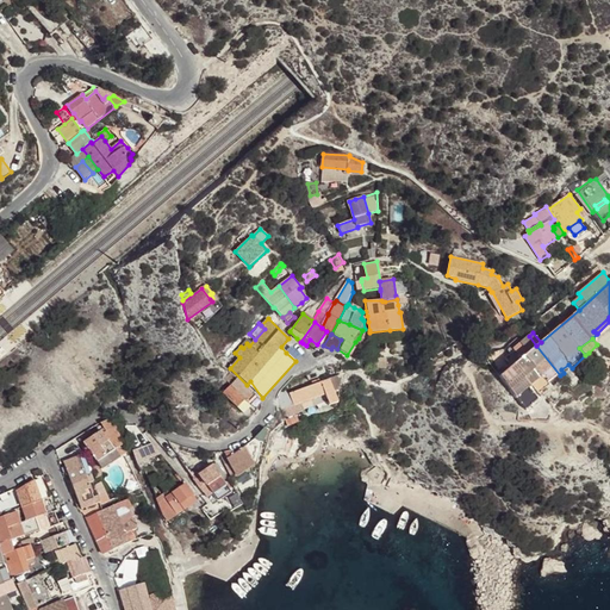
[(313,350),(317,344),(310,340),(306,346),(313,350)]
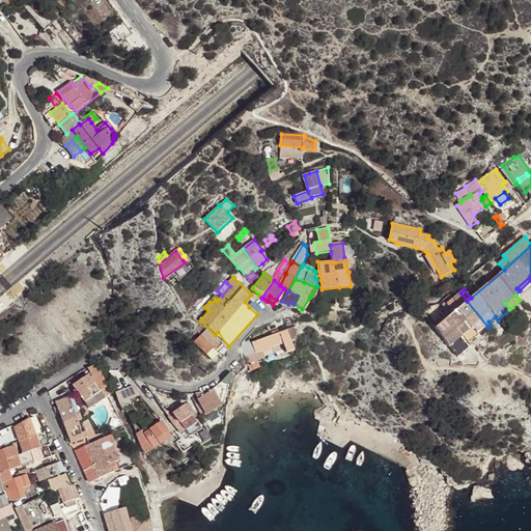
[(460,307),(453,298),(447,304),(447,305),(439,312),(445,320),(457,310),(460,307)]
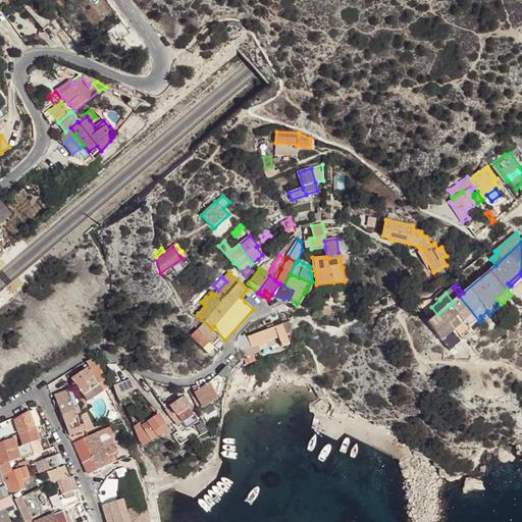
[(256,305),(248,298),(245,302),(253,309),(256,305)]
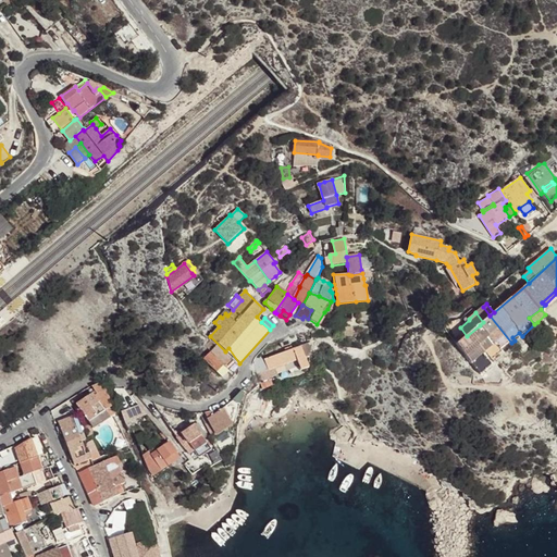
[(494,344),(480,325),(467,336),(457,345),(481,374),(492,364),(483,354),(484,351),(487,349),(494,358),(502,351),(494,344)]
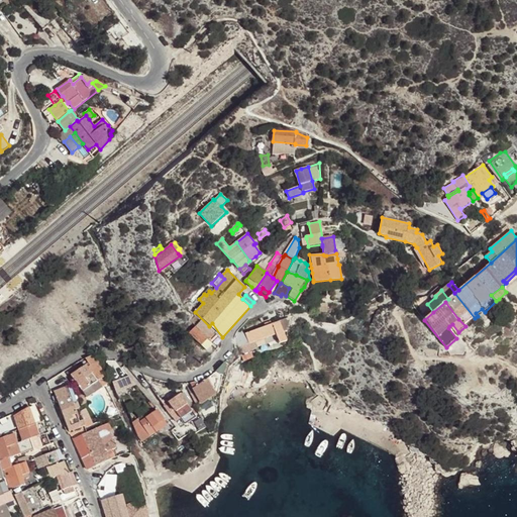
[(277,316),(274,309),(268,312),(271,318),(277,316)]
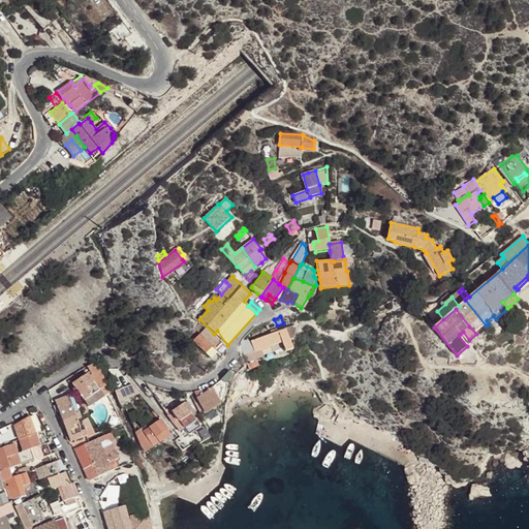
[(277,325),(274,319),(265,322),(268,330),(277,327),(277,325)]
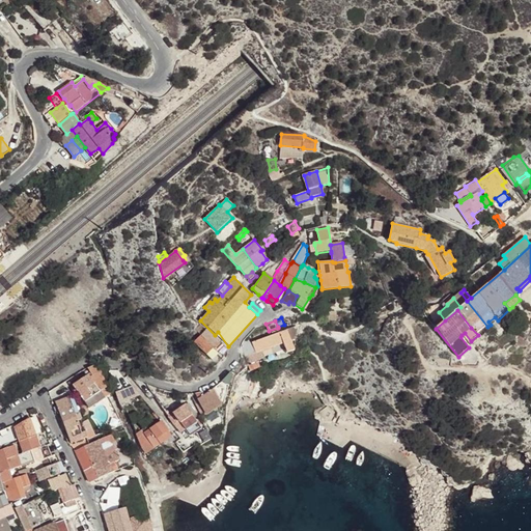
[(200,335),(204,328),(201,325),(196,331),(200,335)]
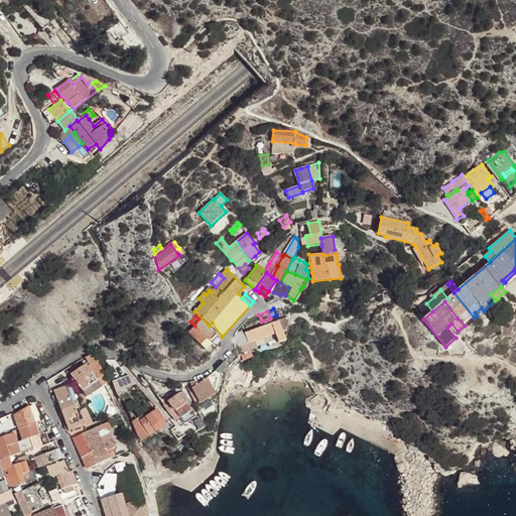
[(467,324),(460,316),(458,318),(465,326),(467,324)]
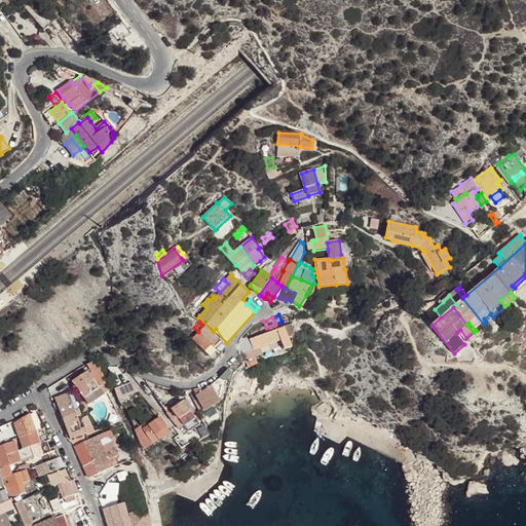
[(293,337),(295,324),(285,327),(288,338),(293,337)]
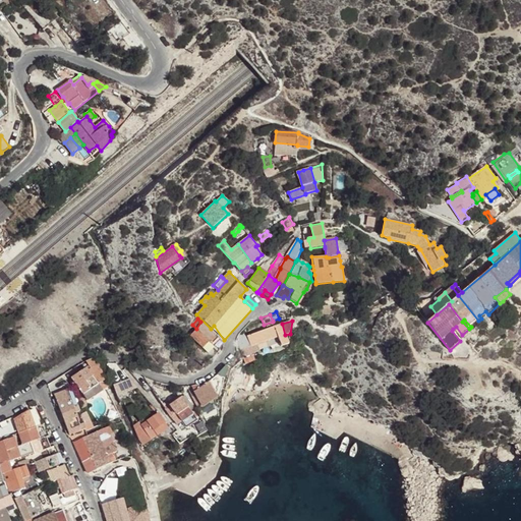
[(213,346),(219,339),(200,322),(196,329),(197,329),(196,330),(209,342),(213,346)]
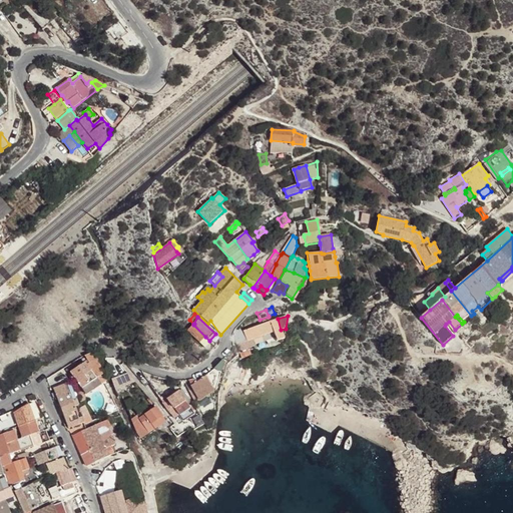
[(281,330),(278,319),(270,322),(269,319),(263,322),(263,325),(243,332),(241,331),(239,325),(236,328),(233,334),(238,345),(240,351),(254,347),(254,345),(276,337),(278,342),(285,339),(281,330)]
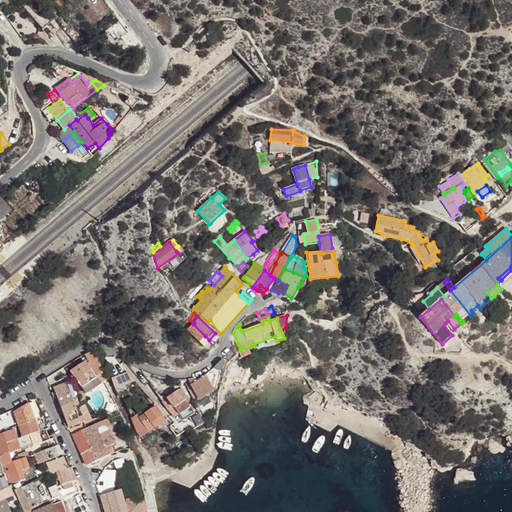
[(220,334),(210,320),(207,323),(220,334)]
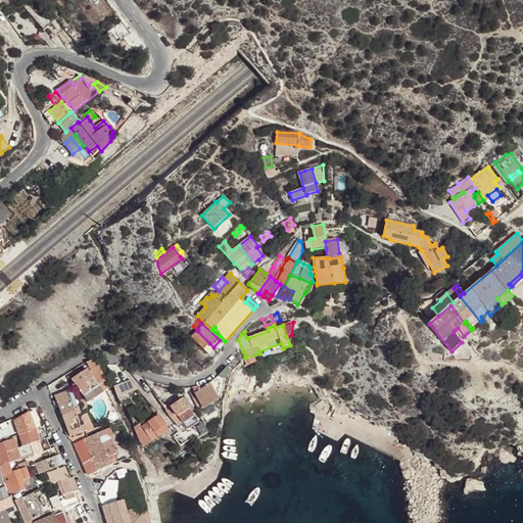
[(464,336),(458,328),(455,330),(464,340),(466,338),(464,336)]
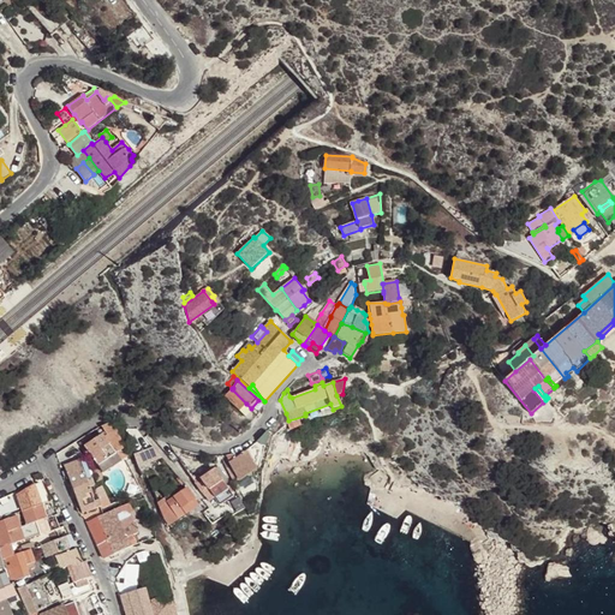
[(246,404),(232,389),(226,396),(239,410),(246,404)]
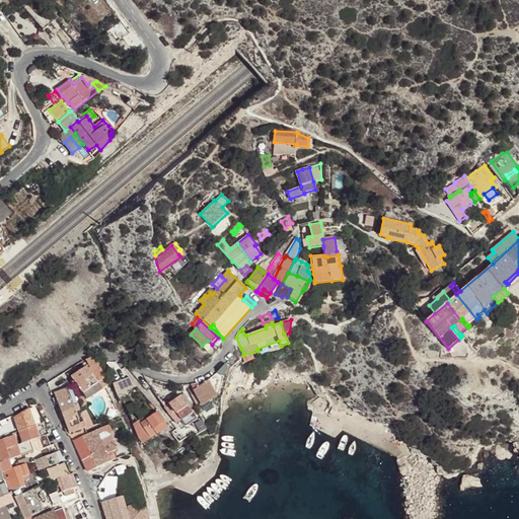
[(208,353),(214,347),(212,345),(208,341),(202,346),(208,353)]
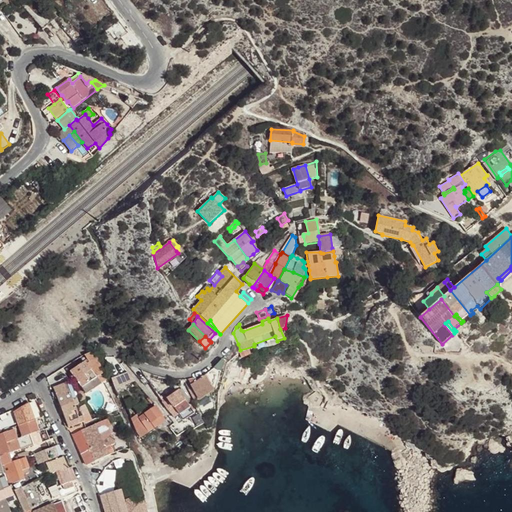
[(251,354),(249,348),(240,351),(242,357),(251,354)]
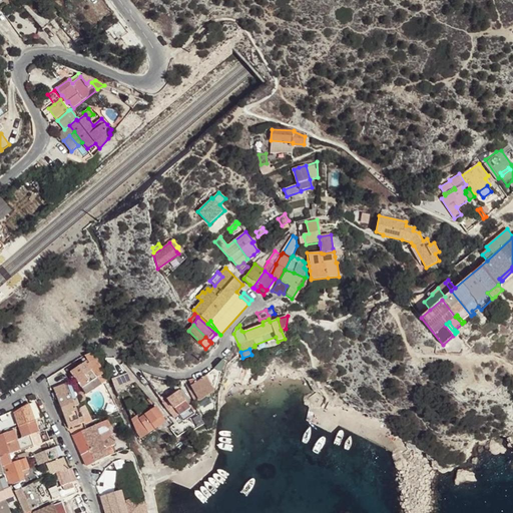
[(96,378),(103,375),(93,352),(85,355),(88,363),(86,365),(85,363),(70,372),(86,395),(101,385),(96,378)]
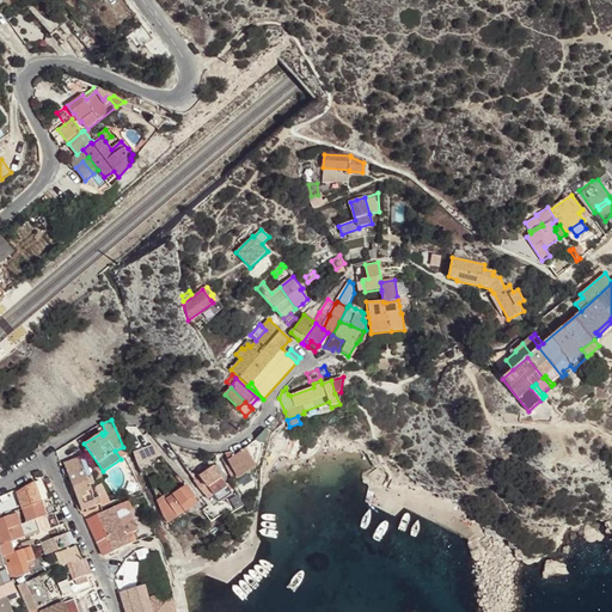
[(264,442),(268,433),(265,432),(255,441),(262,444),(264,442)]
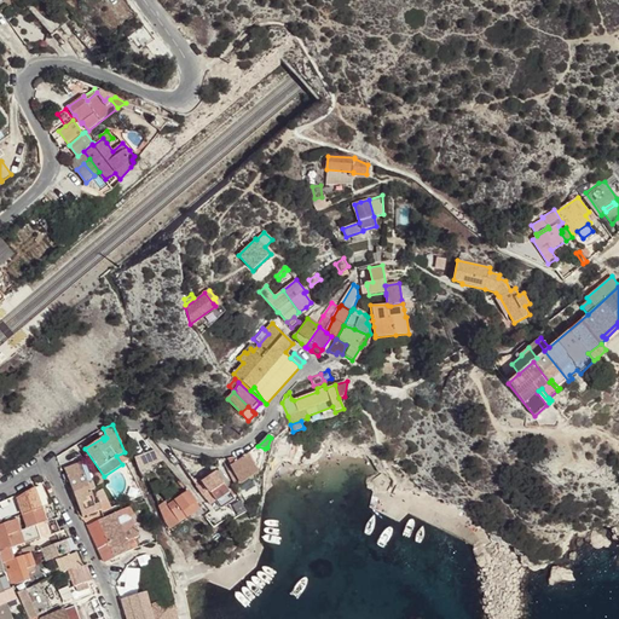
[(162,460),(155,450),(139,456),(144,468),(151,464),(162,460)]
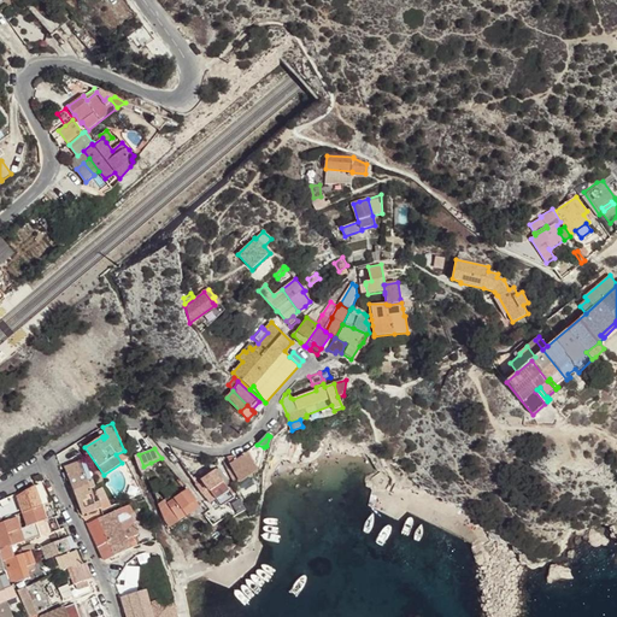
[(131,460),(125,450),(124,451),(116,454),(122,463),(124,465),(131,460)]
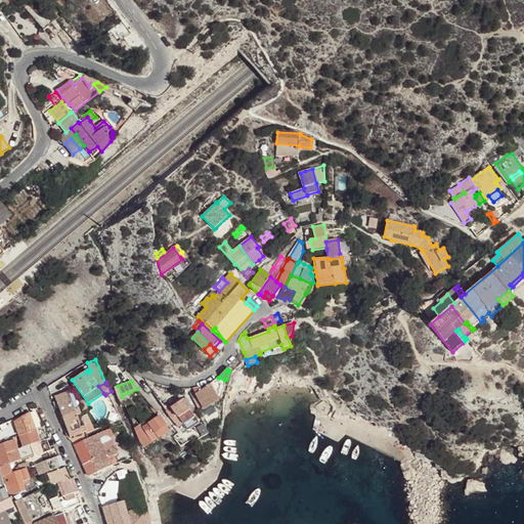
[(151,390),(145,382),(141,386),(147,393),(151,390)]
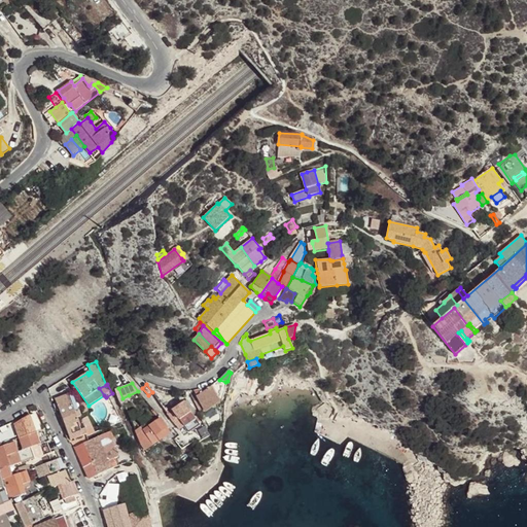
[(205,412),(219,401),(211,387),(203,392),(197,396),(205,412)]
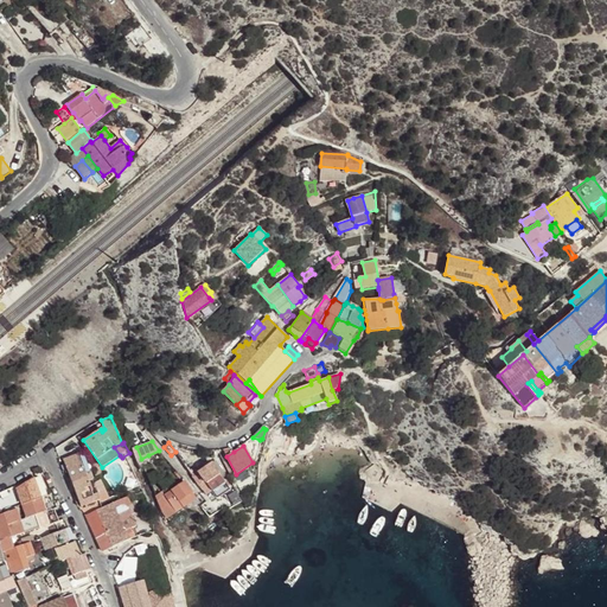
[(94,479),(83,451),(76,453),(88,481),(94,479)]
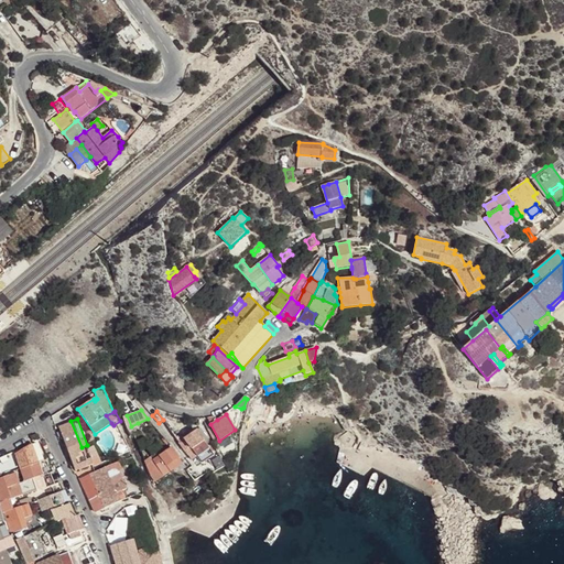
[(82,447),(71,421),(56,426),(72,470),(93,465),(91,459),(86,446),(87,446),(87,445),(82,447)]
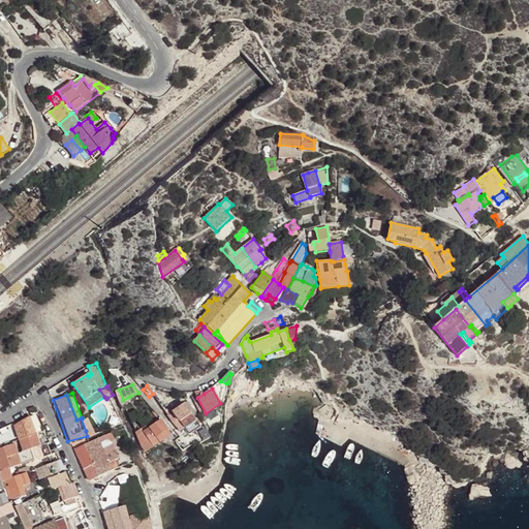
[(200,427),(185,404),(173,412),(170,414),(169,414),(176,423),(180,421),(184,426),(189,434),(200,427)]
